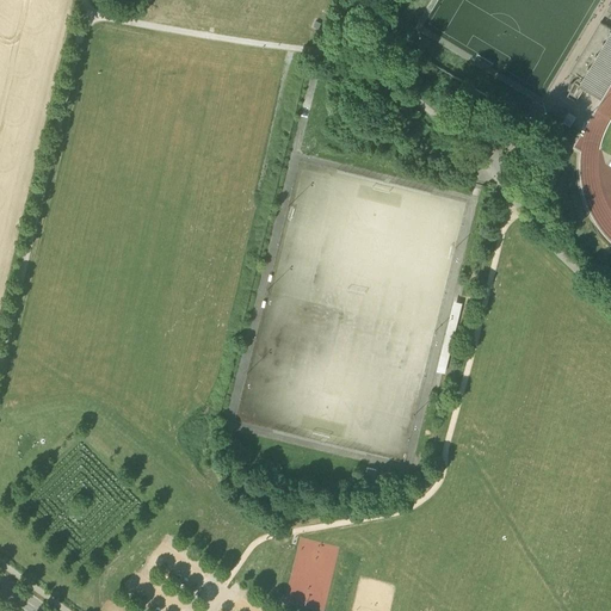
[(604,91),(610,78),(610,43),(606,41),(610,32),(610,26),(602,22),(571,72),(584,79),(587,81),(604,91)]
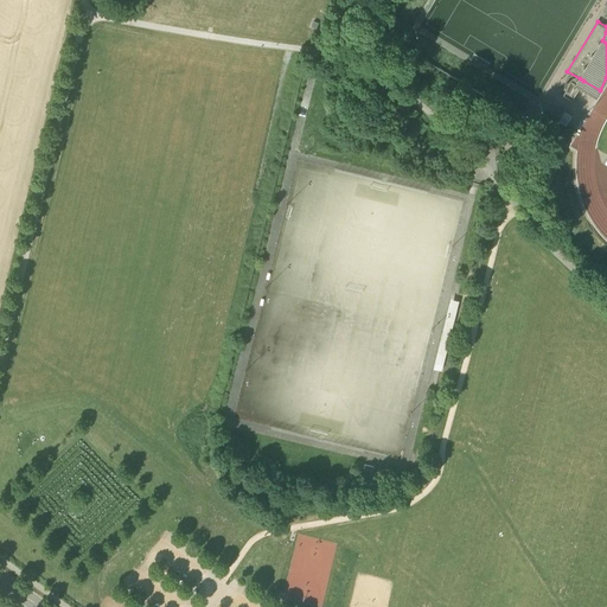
[(598,94),(600,90),(583,81),(582,84),(598,94)]
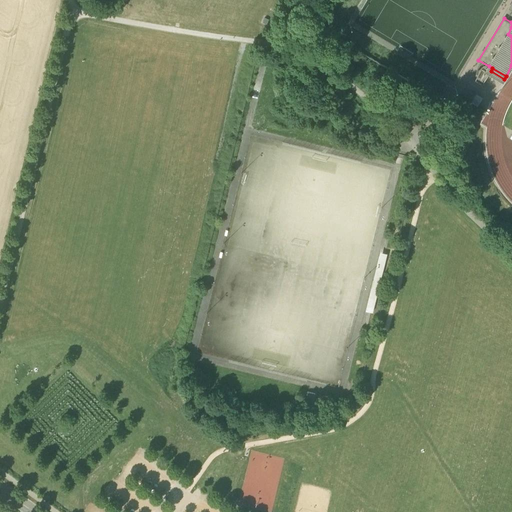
[(305,401),(312,403),(315,393),(307,391),(305,401)]
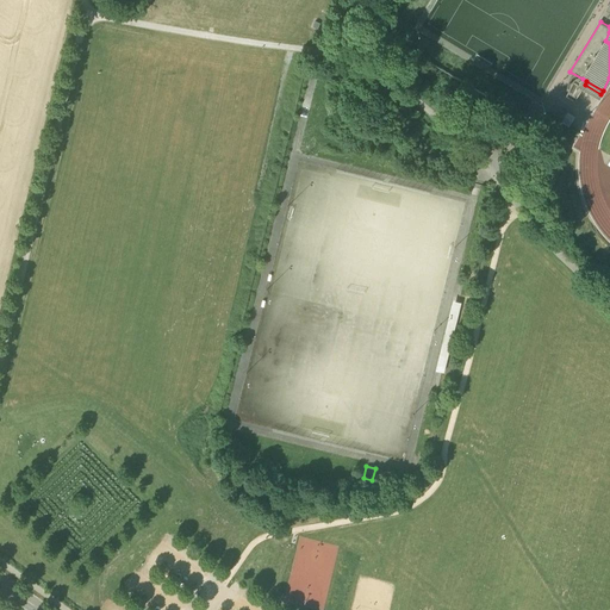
[(397,474),(381,470),(378,481),(393,486),(397,474)]
